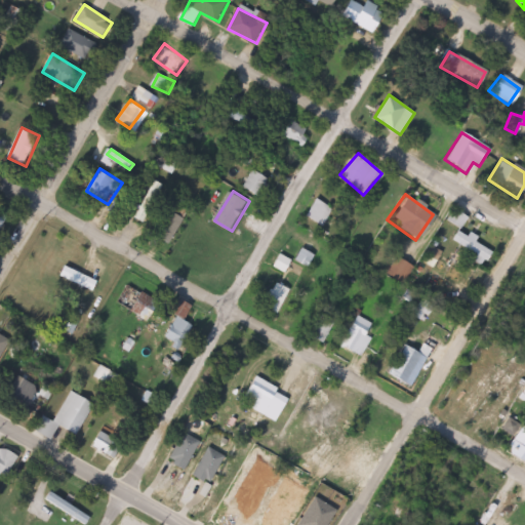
[(308,215),(319,200),(333,210),(323,226),(308,215)]
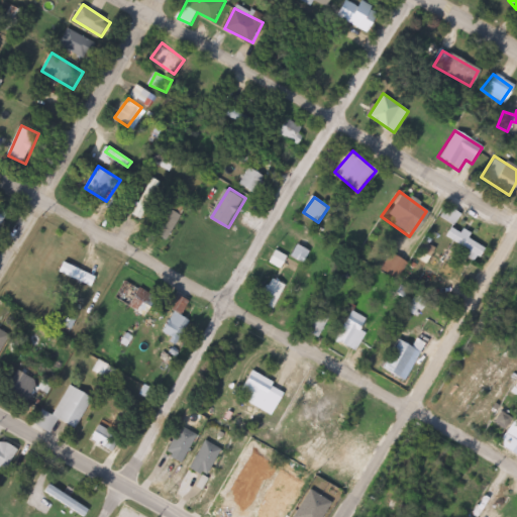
[(0,212),(3,207),(10,211),(0,228),(0,212)]
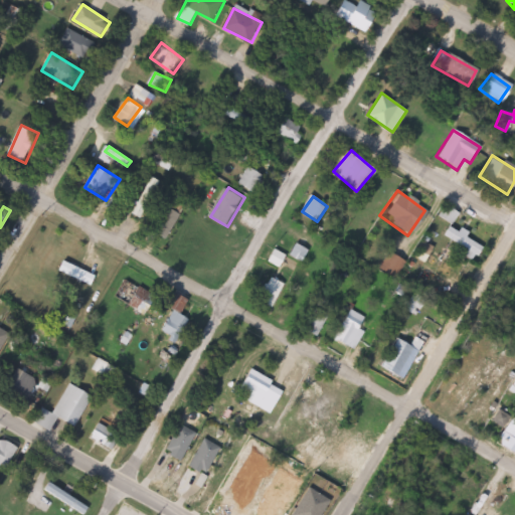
[(303,263),(292,255),(299,244),(310,251),(303,263)]
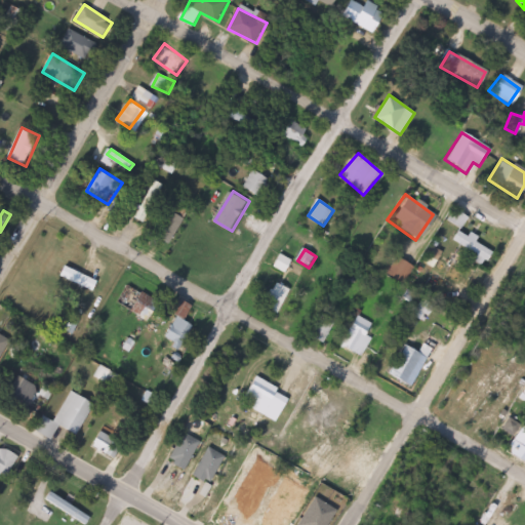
[(276,267),(282,255),(292,261),(286,273),(276,267)]
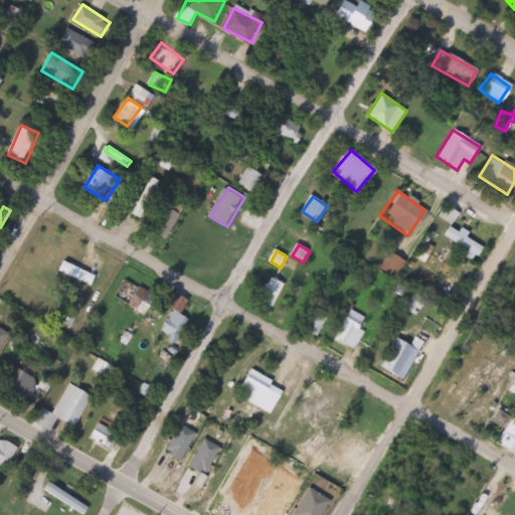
[(403,263),(391,282),(374,271),(385,251),(403,263)]
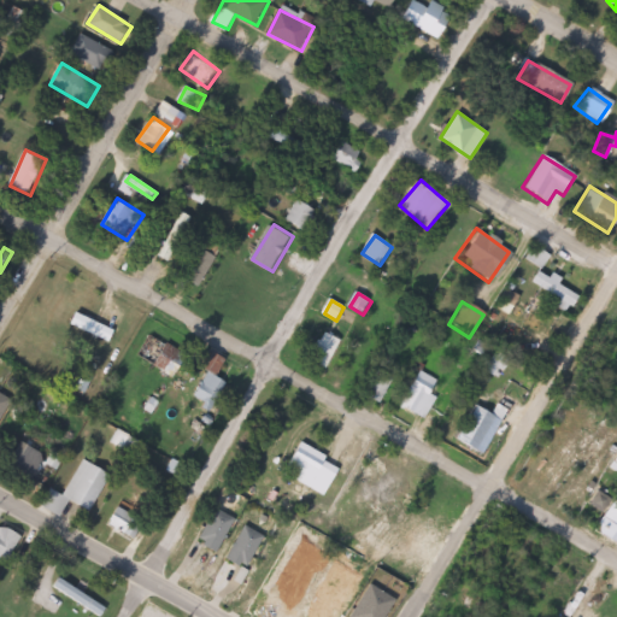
[(72,324),(78,312),(117,331),(111,344),(72,324)]
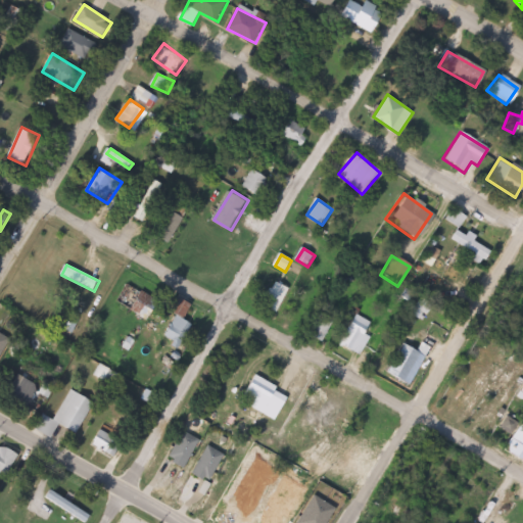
[(279,313),(263,303),(277,280),(292,289),(279,313)]
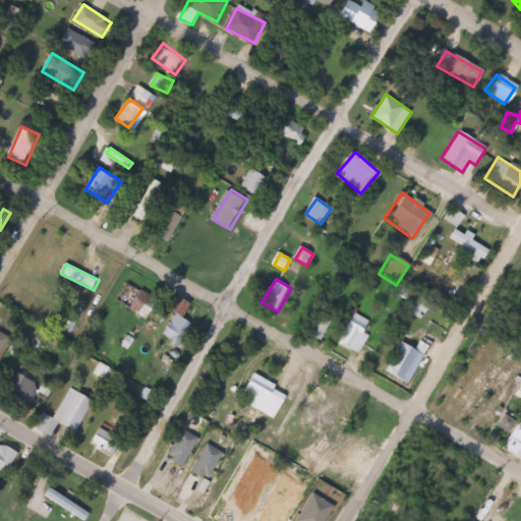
[(131,308),(148,288),(163,299),(147,320),(131,308)]
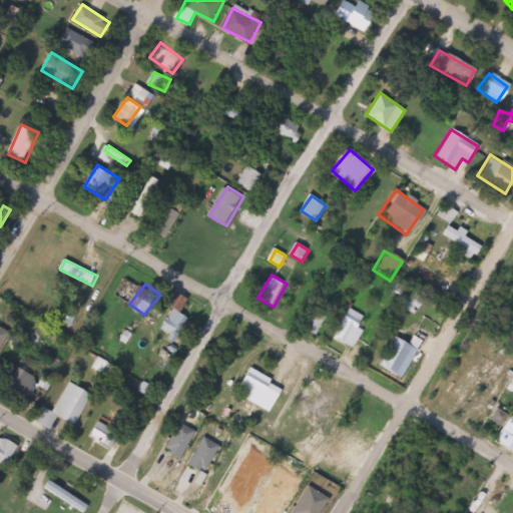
[(182,314),(189,317),(178,341),(159,333),(177,293),(189,299),(182,314)]
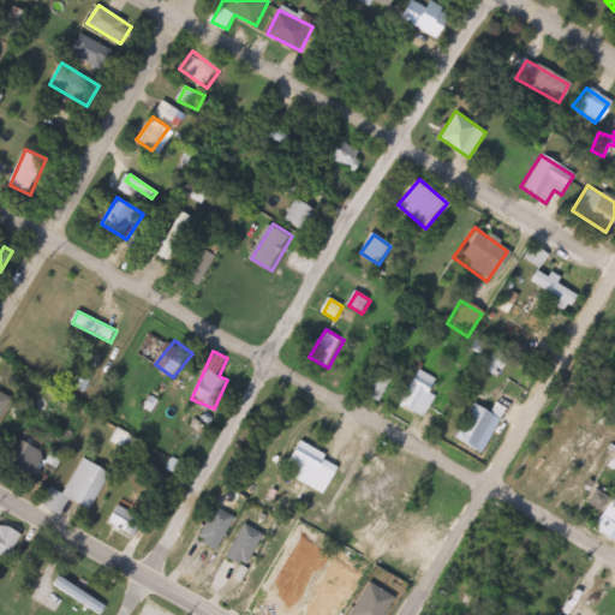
[(436,381),(418,417),(392,404),(410,368),(436,381)]
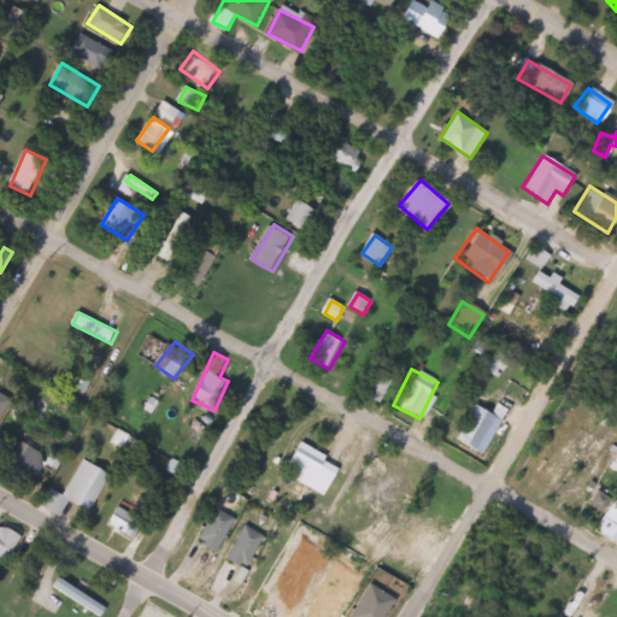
[(399,383),(380,403),(366,388),(387,370),(399,383)]
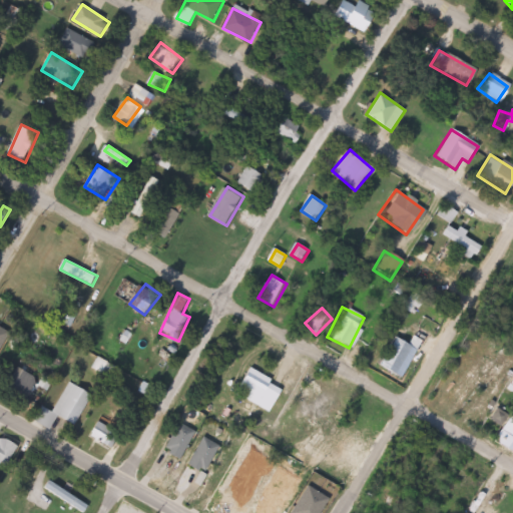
[(375,365),(390,338),(404,346),(409,336),(418,341),(398,378),(375,365)]
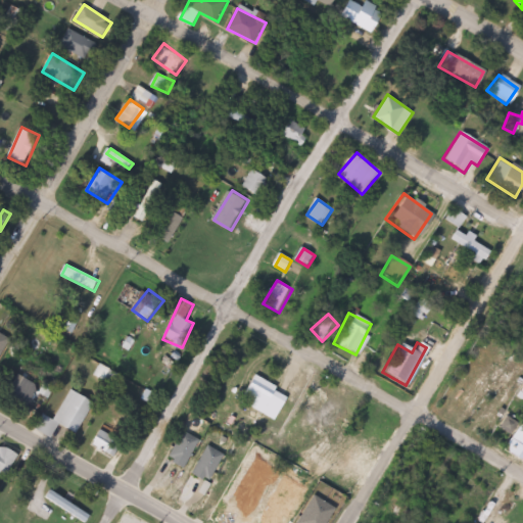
[(28,410),(4,396),(16,373),(41,386),(28,410)]
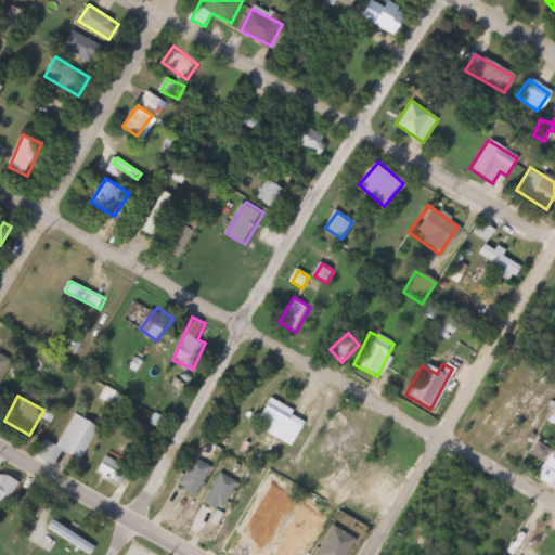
[(292,447),(257,423),(274,398),(309,422),(292,447)]
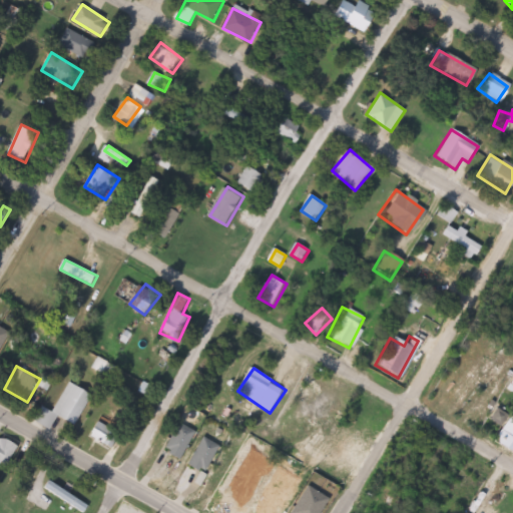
[(77,426),(58,416),(51,430),(36,421),(43,407),(55,413),(71,383),(94,395),(77,426)]
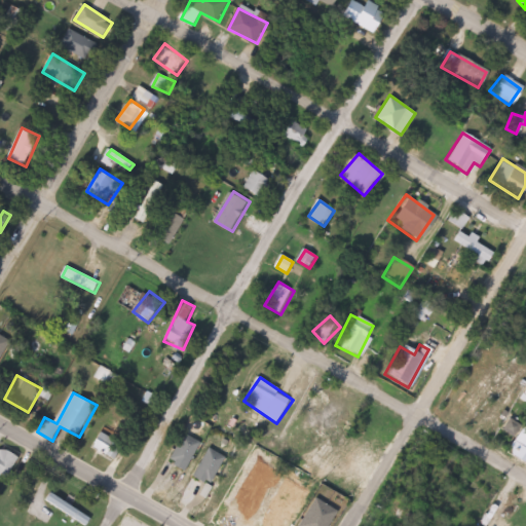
[(525,465),(502,450),(523,419),(525,421),(525,465)]
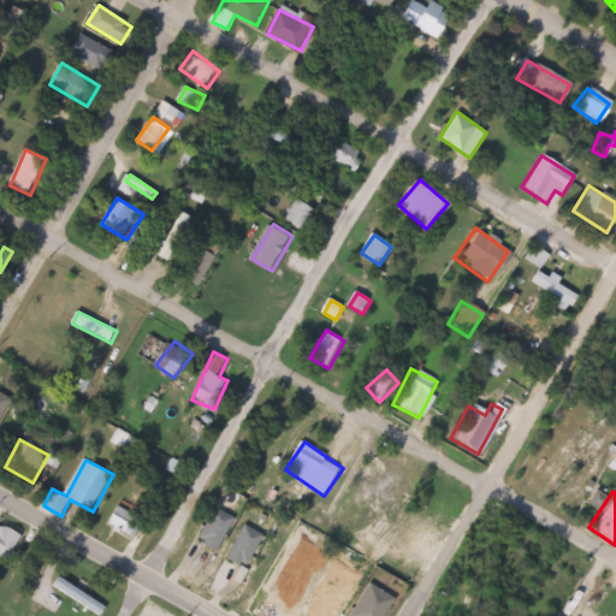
[(236,522),(217,550),(197,537),(218,509),(236,522)]
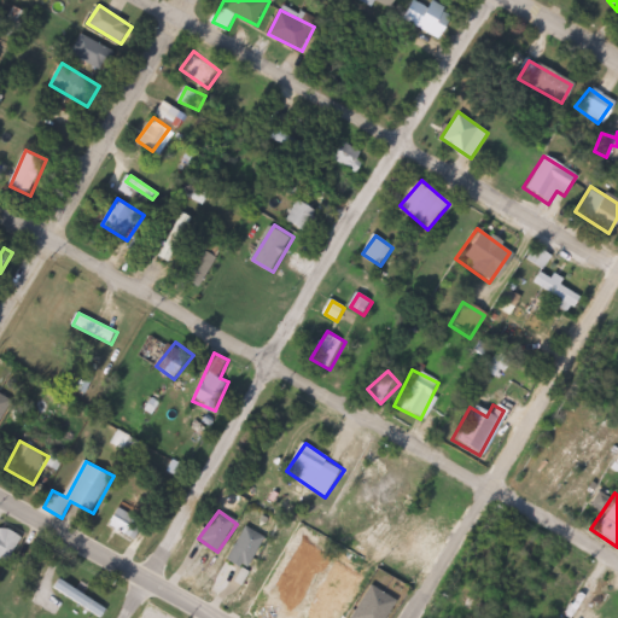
[(5,566),(0,563),(0,526),(1,525),(23,538),(5,566)]
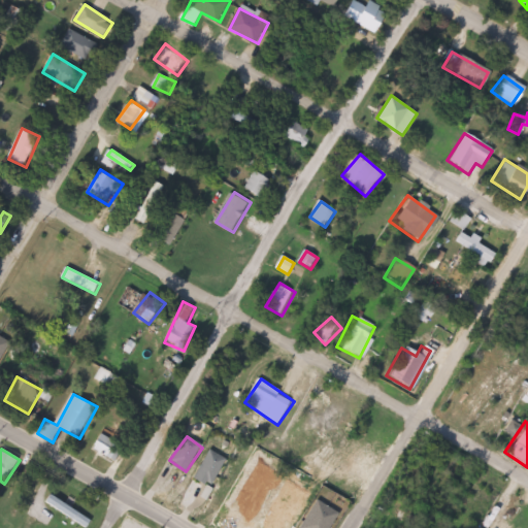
[(228,459),(212,488),(195,477),(210,450),(228,459)]
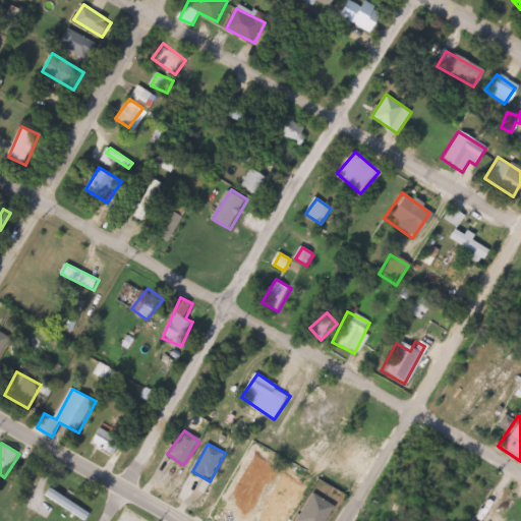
[(49,496),(54,488),(91,514),(85,520),(49,496)]
